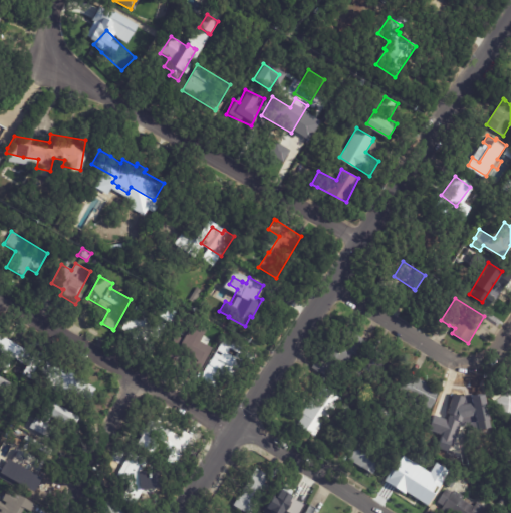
[(156,338),(149,335),(148,338),(140,333),(136,339),(120,331),(131,313),(132,313),(136,305),(150,312),(155,302),(176,313),(170,323),(166,321),(156,338)]
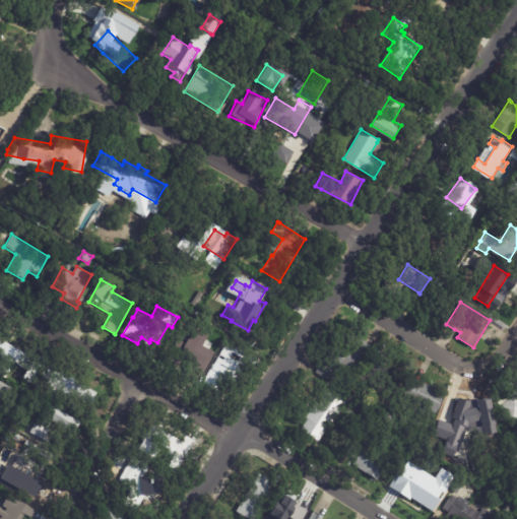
[(199,346),(211,353),(202,369),(189,362),(195,352),(179,343),(188,327),(205,337),(199,346)]
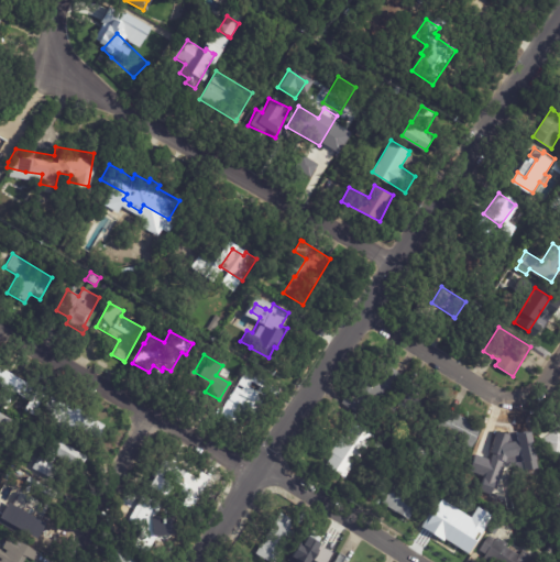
[(403,375),(404,375),(393,392),(388,389),(368,420),(342,403),(374,355),(403,375)]
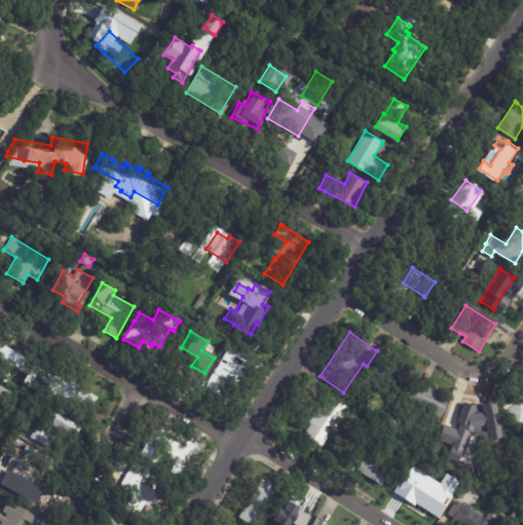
[(40,366),(30,385),(24,382),(30,370),(0,353),(0,345),(40,366)]
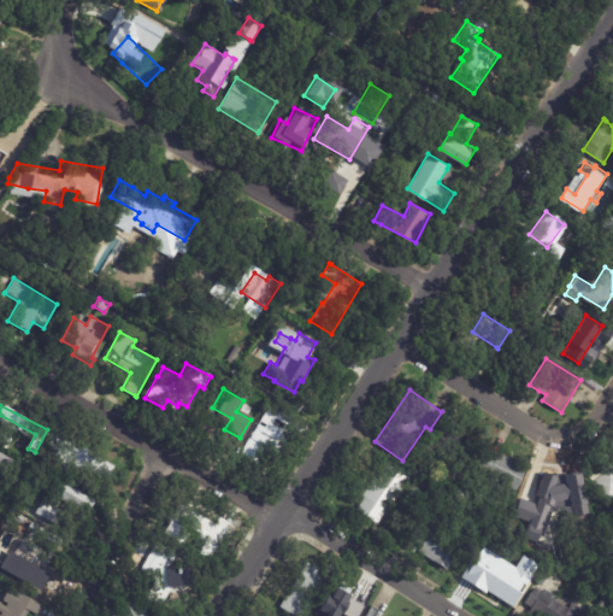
[(306,427),(302,434),(293,428),(278,455),(266,447),(257,464),(240,453),(252,432),(253,433),(267,405),(306,427)]
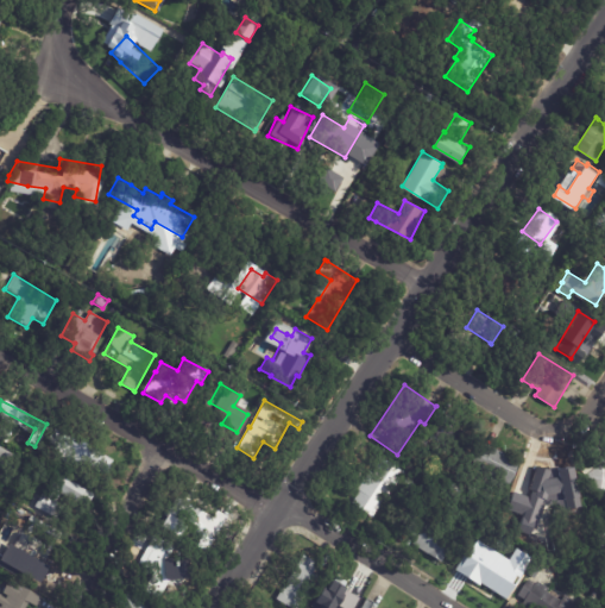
[(447,413),(459,422),(454,430),(441,421),(446,413),(447,413)]
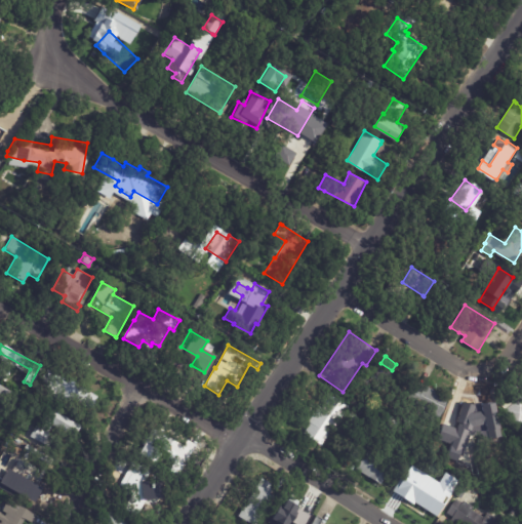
[(367,370),(380,380),(373,391),(360,380),(367,370)]
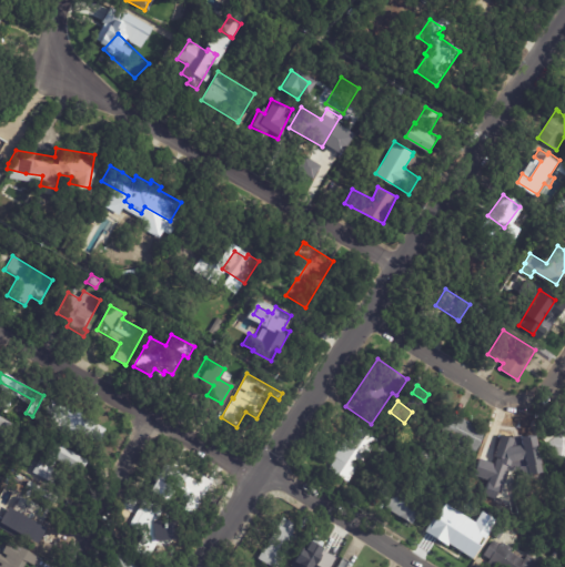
[(60,408),(52,425),(93,444),(101,427),(60,408)]
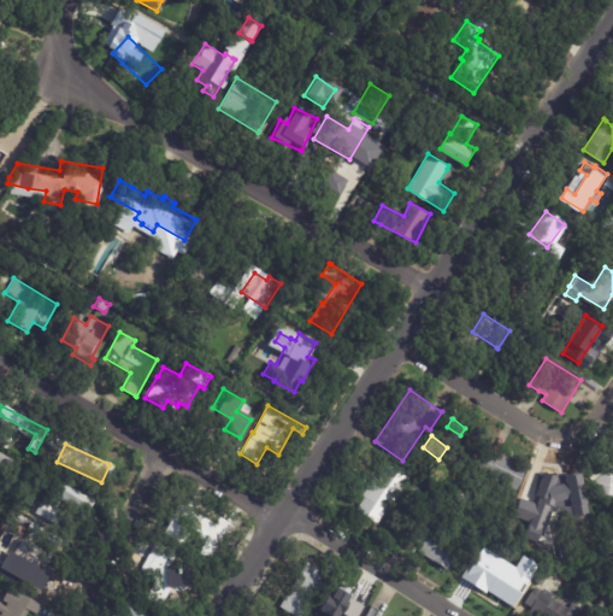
[(494,455),(497,456),(499,453),(529,469),(518,488),(489,474),(489,473),(479,467),(488,451),(494,455)]
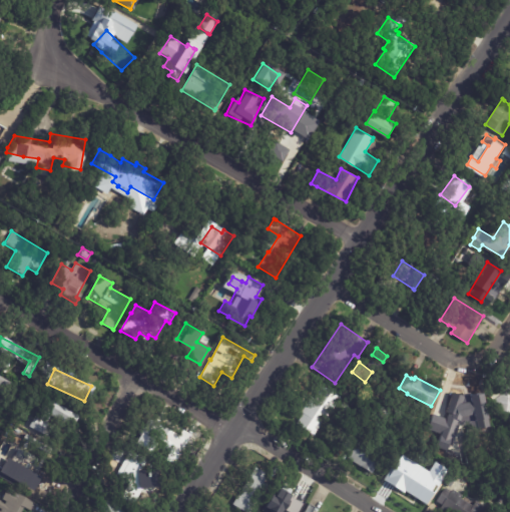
[(0,377),(12,383),(0,406),(0,377)]
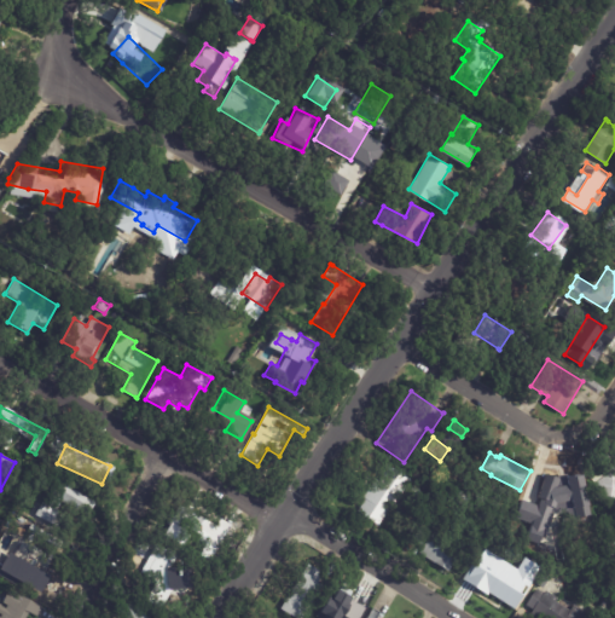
[(41,463),(45,457),(54,463),(51,469),(41,463)]
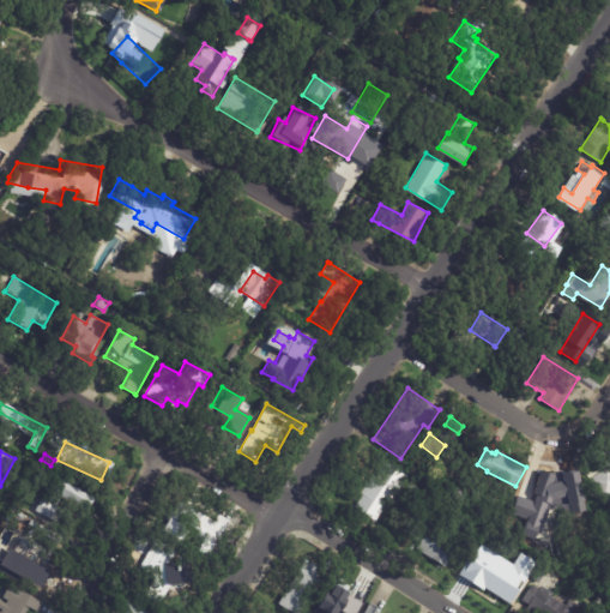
[(609,503),(609,456),(585,481),(608,505),(609,503)]
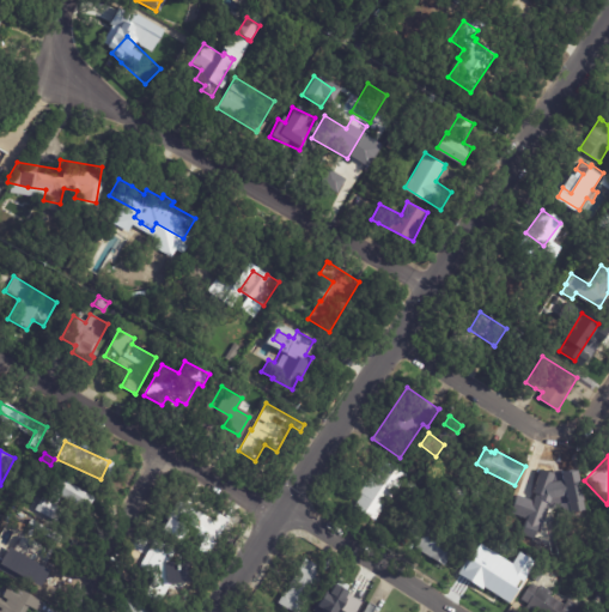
[(354,506),(384,461),(406,476),(405,478),(414,484),(409,489),(400,483),(375,520),(354,506)]
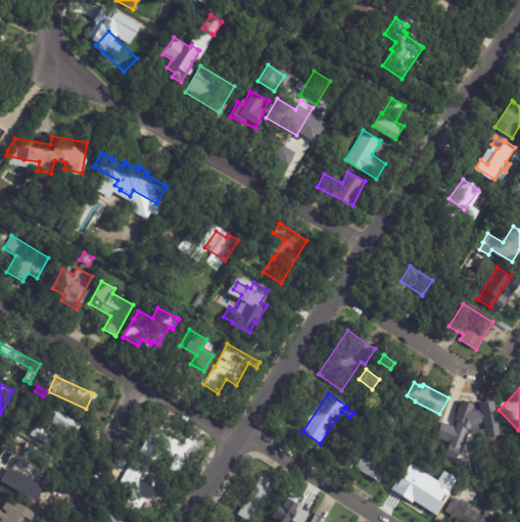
[(462,404),(491,410),(488,428),(479,426),(478,429),(471,428),(468,442),(455,439),(456,433),(450,432),(452,421),(447,420),(452,401),(462,404)]
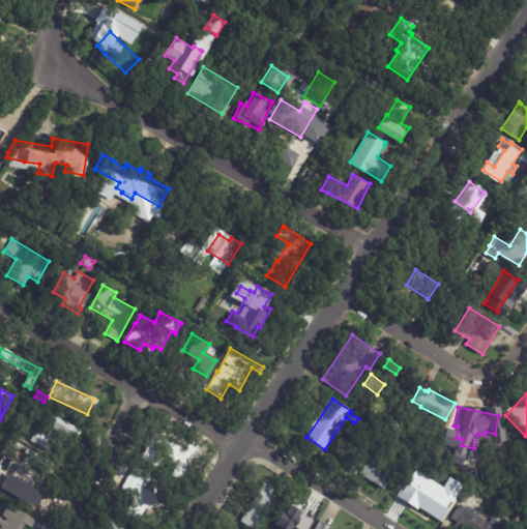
[(80,431),(74,441),(52,429),(48,437),(54,440),(48,450),(29,440),(46,410),(81,430),(80,431)]
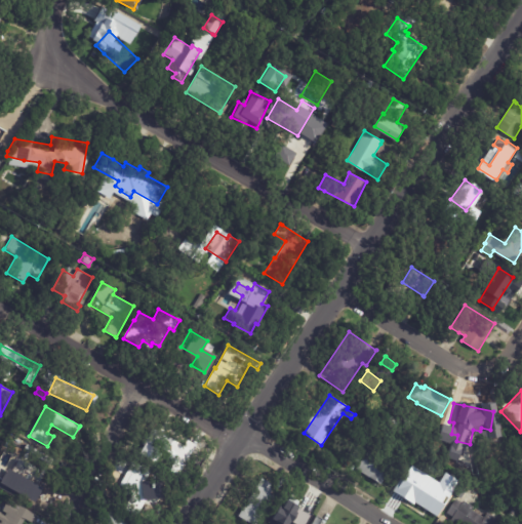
[(23,407),(33,413),(30,418),(19,413),(23,407)]
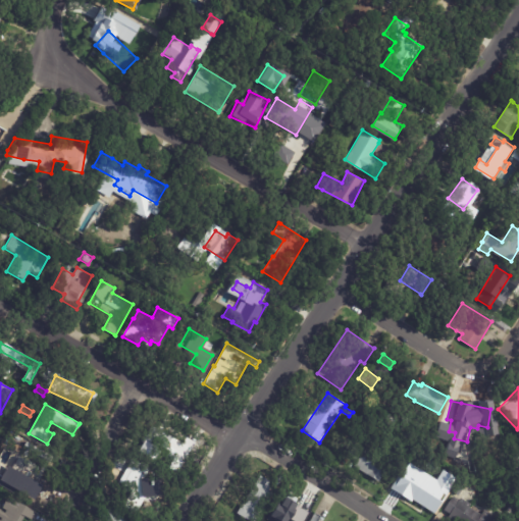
[(155,431),(169,438),(170,436),(179,443),(176,450),(180,452),(185,446),(191,449),(184,462),(155,445),(154,448),(142,440),(150,427),(155,431)]
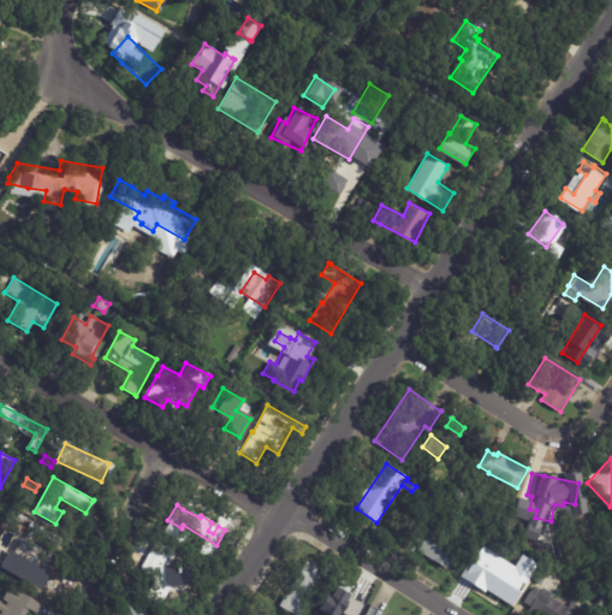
[(426,555),(417,550),(422,544),(404,533),(419,512),(464,539),(446,568),(426,555)]
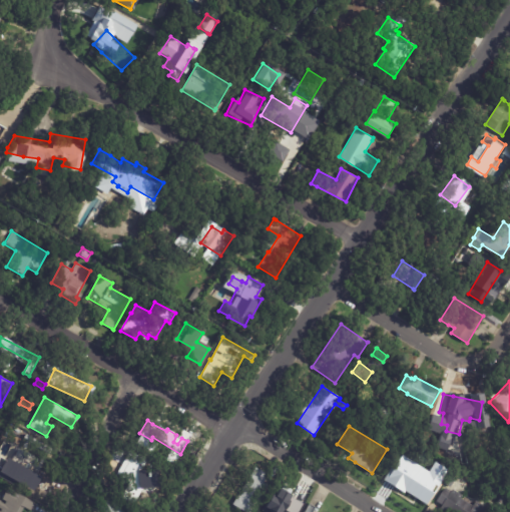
[(0,465),(10,469),(9,473),(32,482),(41,457),(0,442),(0,465)]
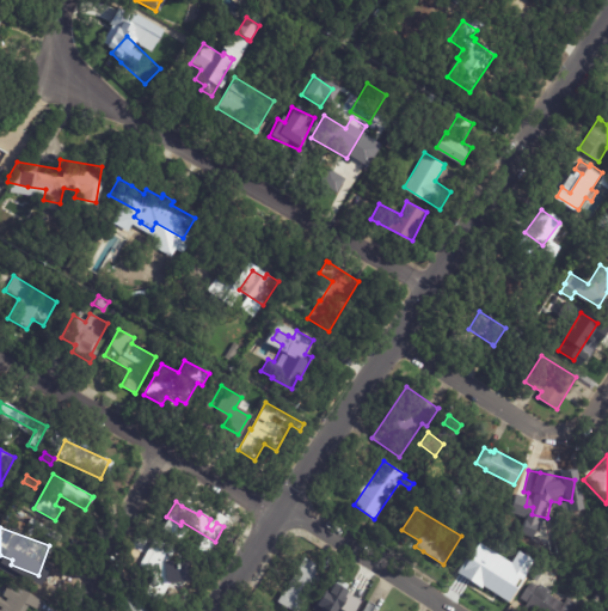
[(545,535),(541,547),(527,542),(530,531),(535,533),(535,531),(545,535)]
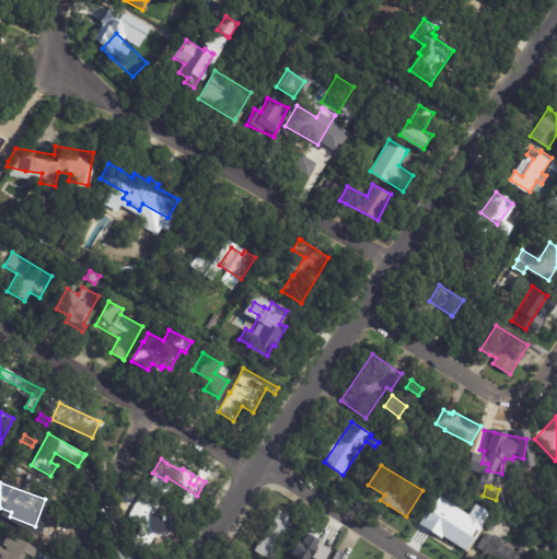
[(554,489),(556,505),(544,508),(543,502),(542,502),(540,491),(554,489)]
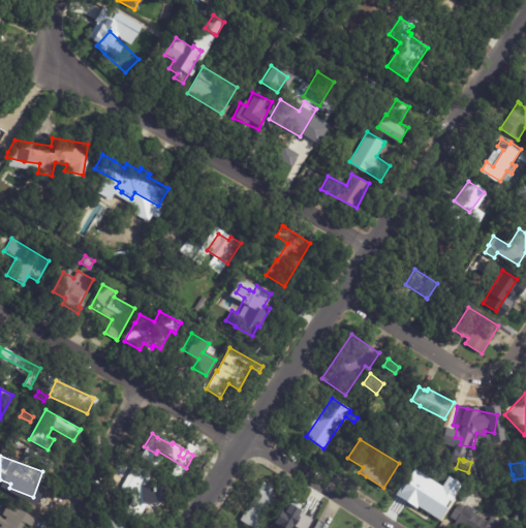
[(137,520),(125,513),(133,496),(120,489),(131,468),(147,476),(142,486),(160,484),(161,496),(143,497),(142,500),(147,502),(137,520)]
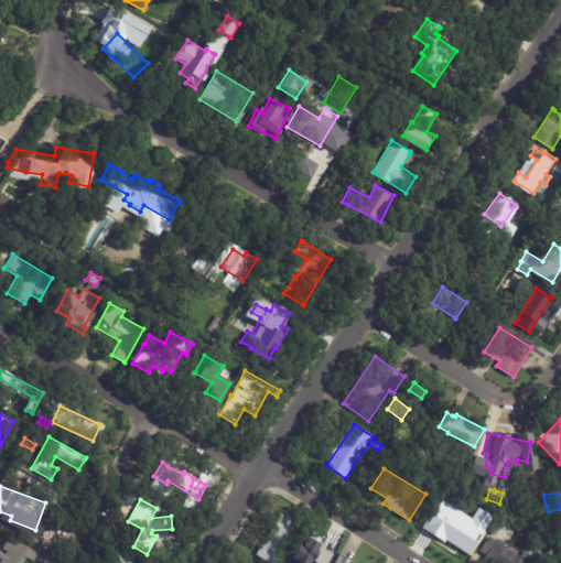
[(459,516),(462,512),(467,516),(464,521),(483,532),(472,549),(459,541),(456,544),(442,534),(443,533),(440,531),(435,538),(423,530),(439,504),(459,516)]
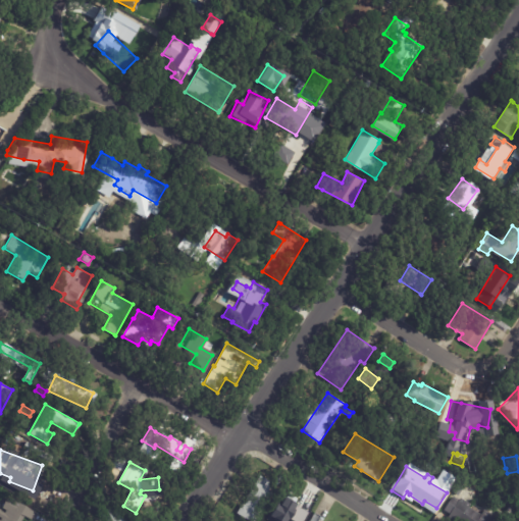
[(250,520),(236,512),(254,484),(253,483),(259,475),(275,485),(252,520),(250,520)]
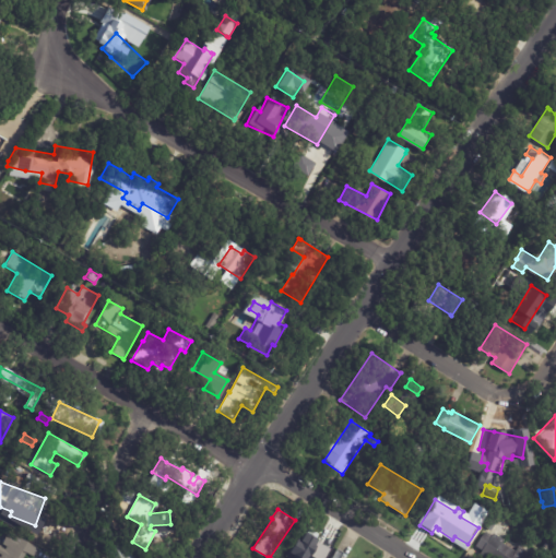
[(321,539),(329,545),(321,557),(316,557),(312,556),(310,557),(298,557),(288,553),(304,526),(322,536),(320,539),(321,539)]
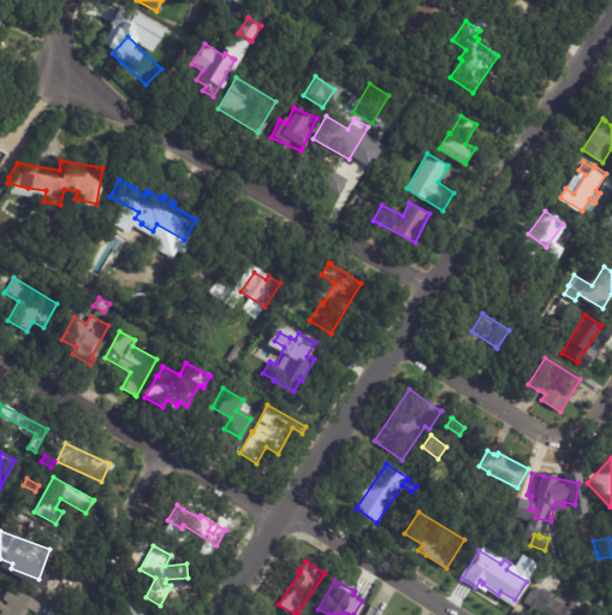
[(562,601),(581,614),(580,614),(529,614),(524,611),(528,607),(522,602),(533,585),(546,595),(544,597),(558,607),(562,601)]
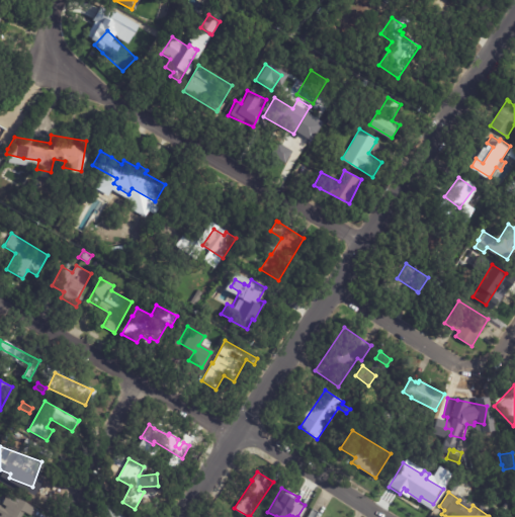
[(32,509),(28,516),(26,516),(24,516),(23,516),(0,516),(1,514),(0,514),(0,506),(4,509),(6,506),(2,504),(8,493),(33,508),(32,509)]
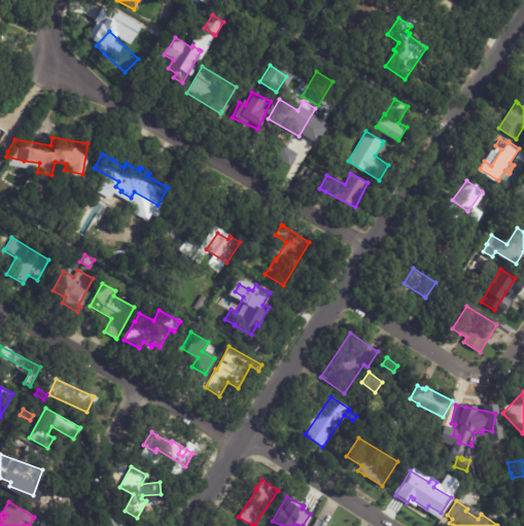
[(108,525),(97,519),(102,510),(129,525),(128,525),(108,525)]
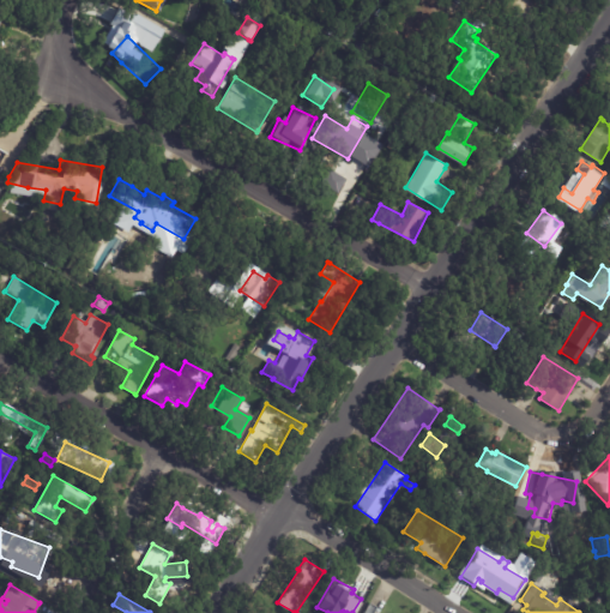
[(368,602),(375,606),(372,612),(361,612),(367,602),(368,602)]
